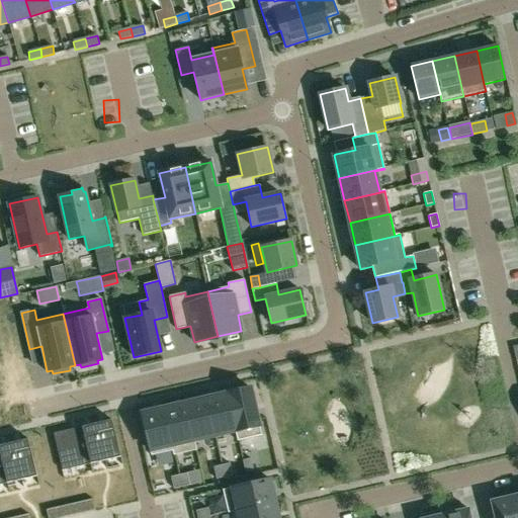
[(251,389),(228,394),(238,441),(262,435),(251,389)]
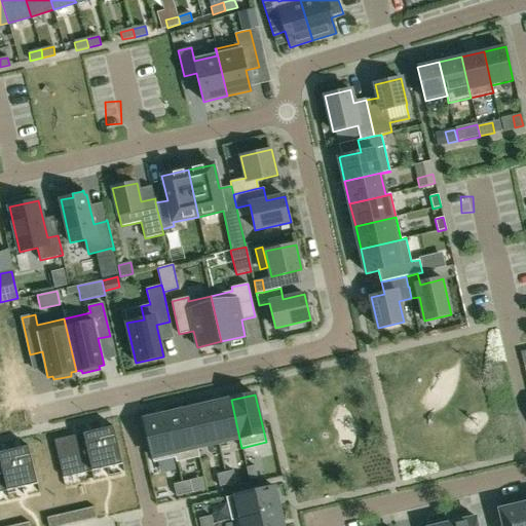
[(231,400),(210,405),(218,443),(238,439),(241,448),(231,400)]
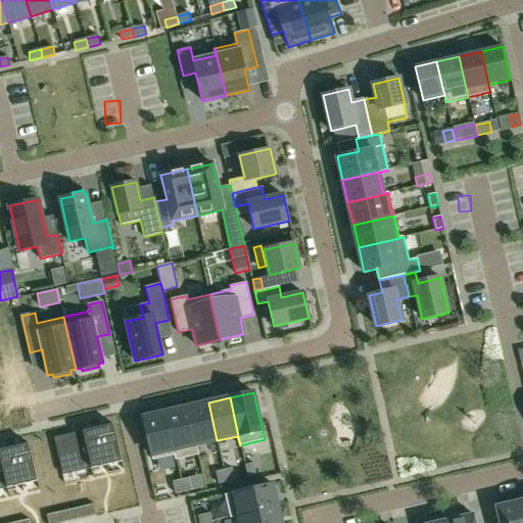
[(208,402),(187,408),(197,455),(198,455),(196,445),(217,440),(208,402)]
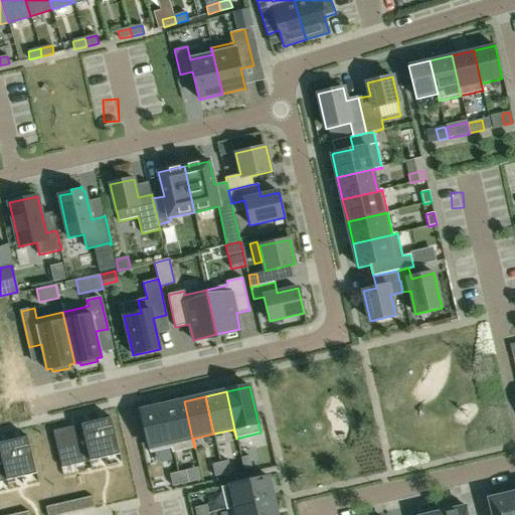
[(184,401),(163,405),(173,453),(194,448),(184,401)]
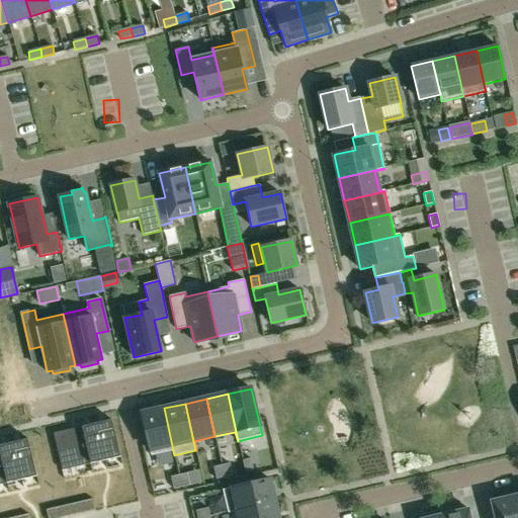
[(164,408),(142,413),(151,455),(172,451),(173,455),(174,455),(164,408)]
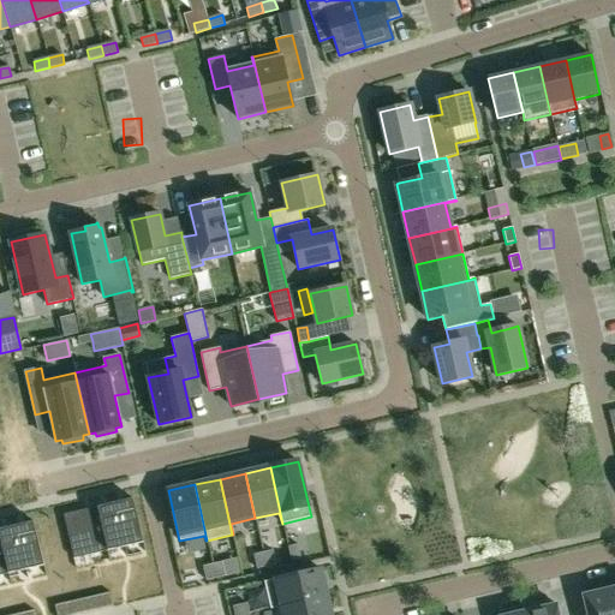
[(132,500),(114,503),(124,548),(142,544),(132,500)]
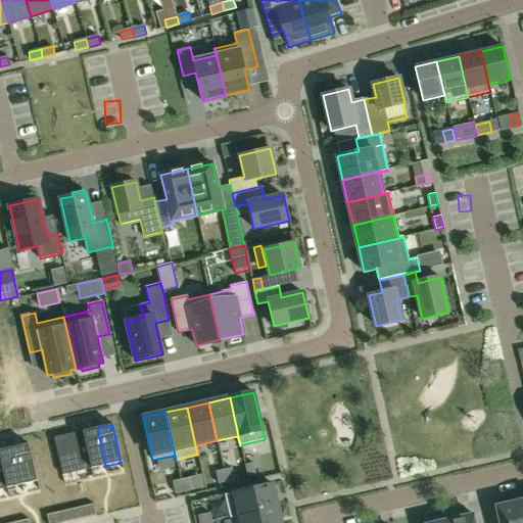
[(97,428),(84,431),(92,469),(105,466),(97,428)]
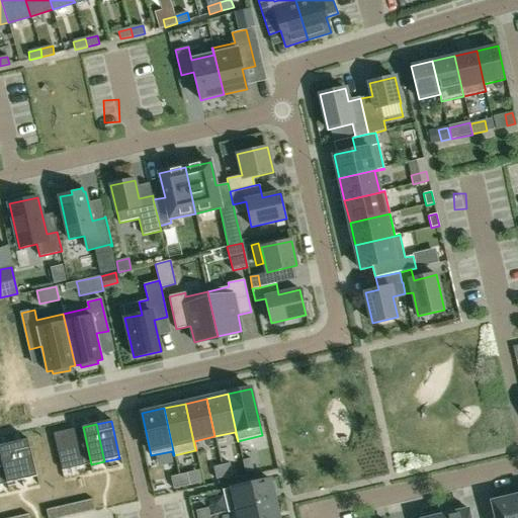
[(83,427),(55,434),(63,470),(91,464),(83,427)]
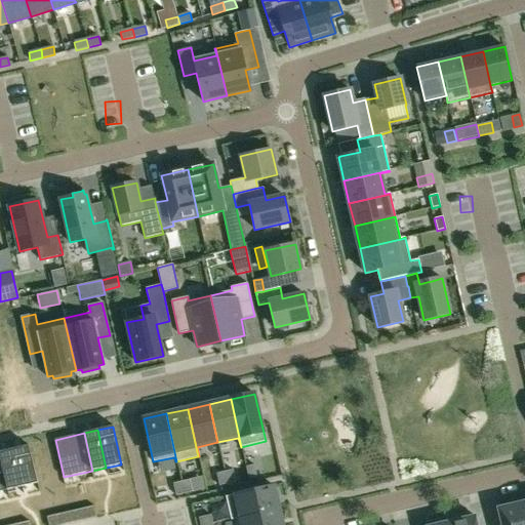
[(28,446),(13,449),(23,487),(37,484),(28,446)]
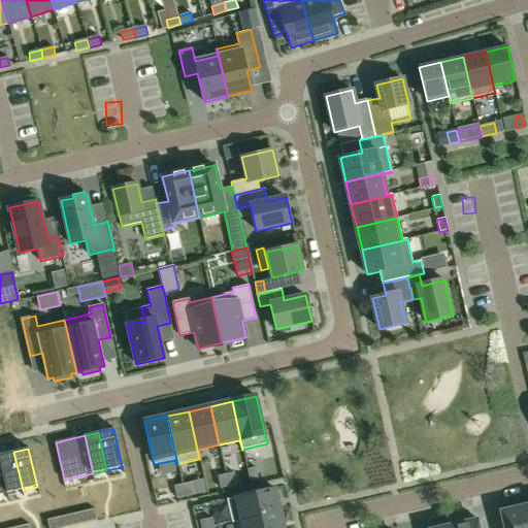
[(13,452),(0,455),(0,459),(8,493),(23,490),(13,452)]
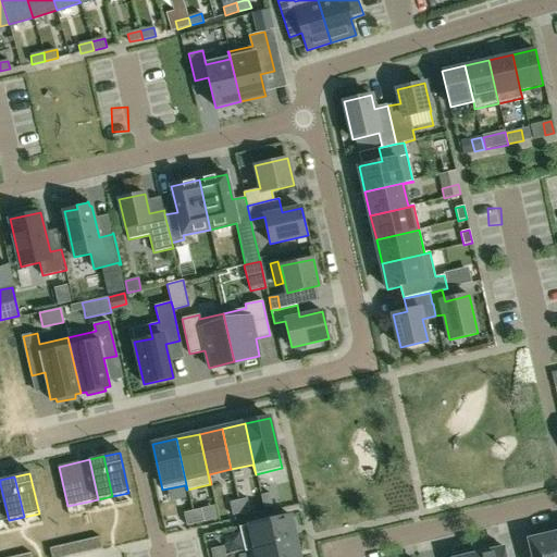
[(270,493),(261,495),(264,508),(273,506),(270,493)]
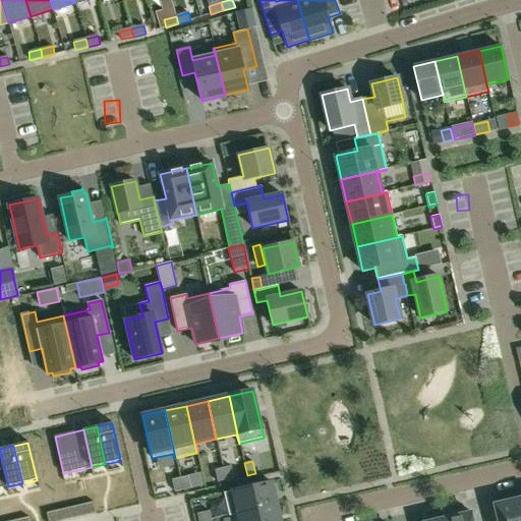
[(231,466),(223,468),(226,480),(234,478),(231,466)]
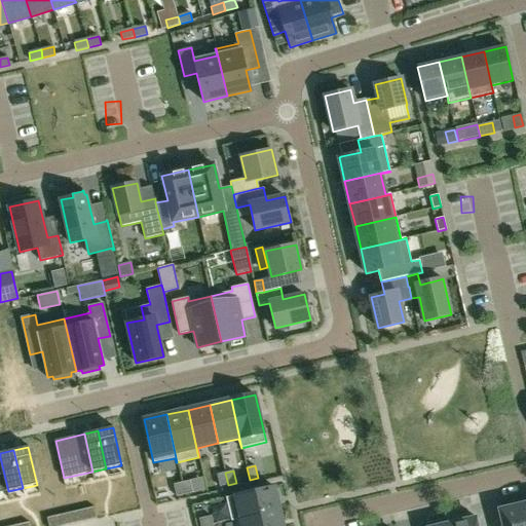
[(225,473),(217,475),(220,487),(228,485),(225,473)]
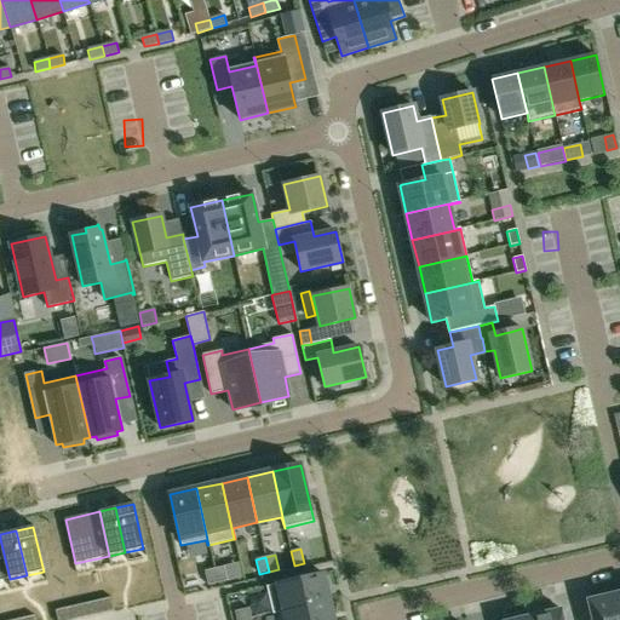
[(224,567),(214,569),(217,583),(227,580),(224,567)]
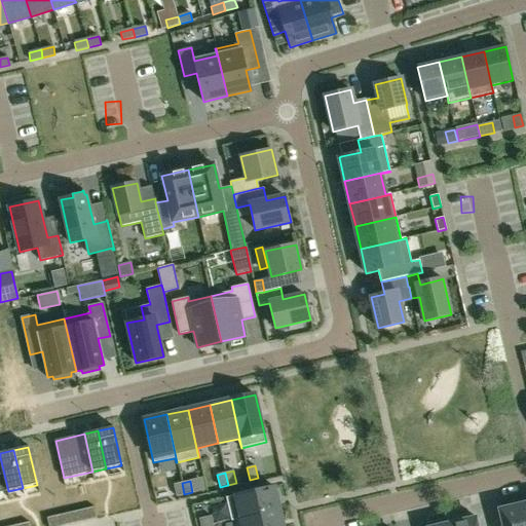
[(182,483),(174,484),(176,496),(184,494),(182,483)]
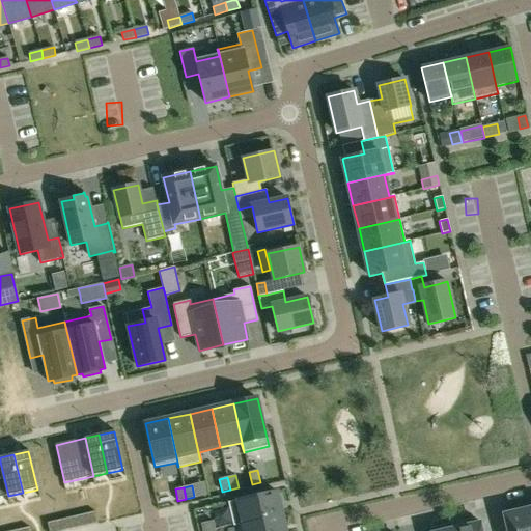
[(276,491),(228,502),(233,525),(281,514),(276,491)]
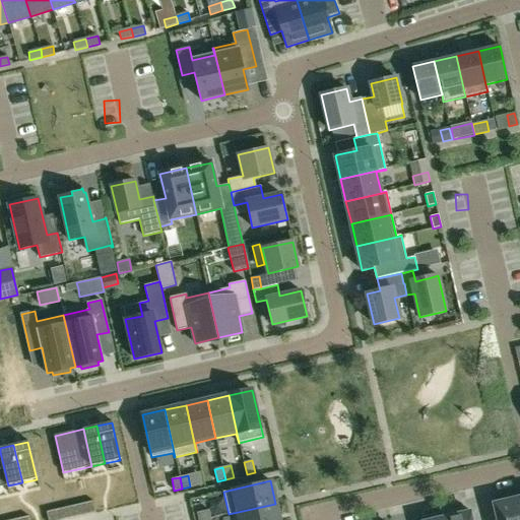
[(519,519),(519,511),(517,498),(494,504),(497,519),(519,519)]
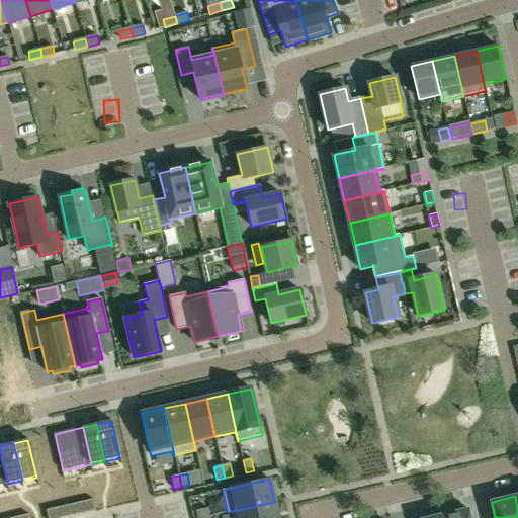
[(93,499),(85,501),(88,513),(95,511),(93,499)]
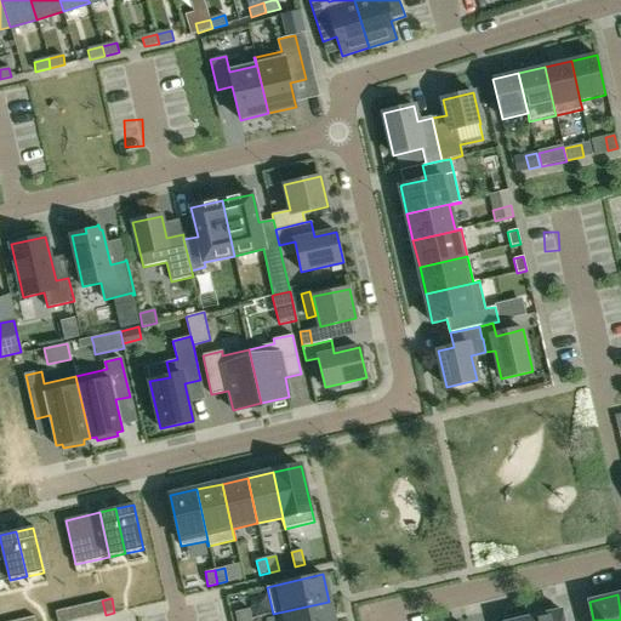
[(102,600),(92,603),(96,617),(106,615),(102,600)]
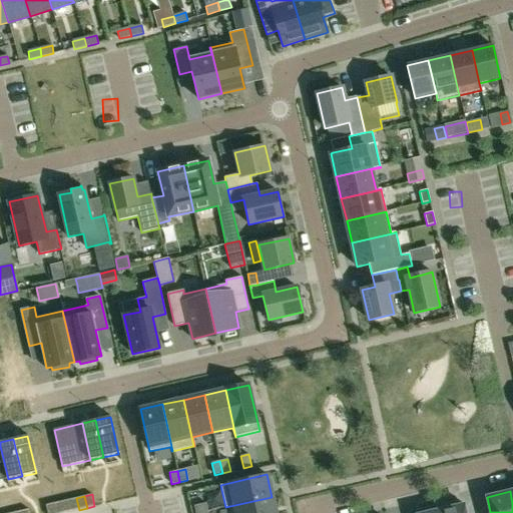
[(276,512),(272,497),(225,507),(225,508),(230,507),(231,512),(276,512)]
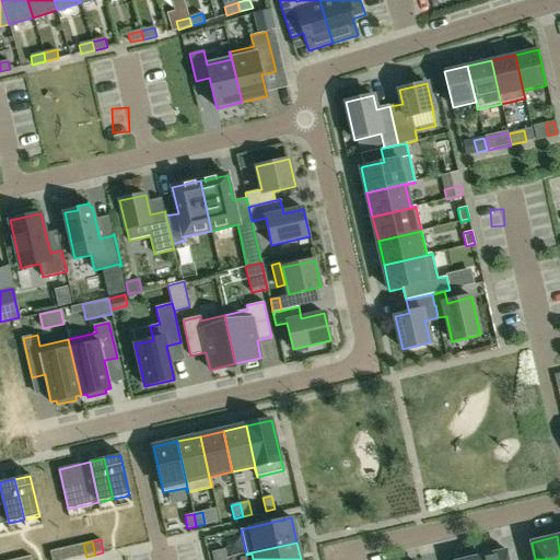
[(83,544),(74,546),(78,559),(86,557),(83,544)]
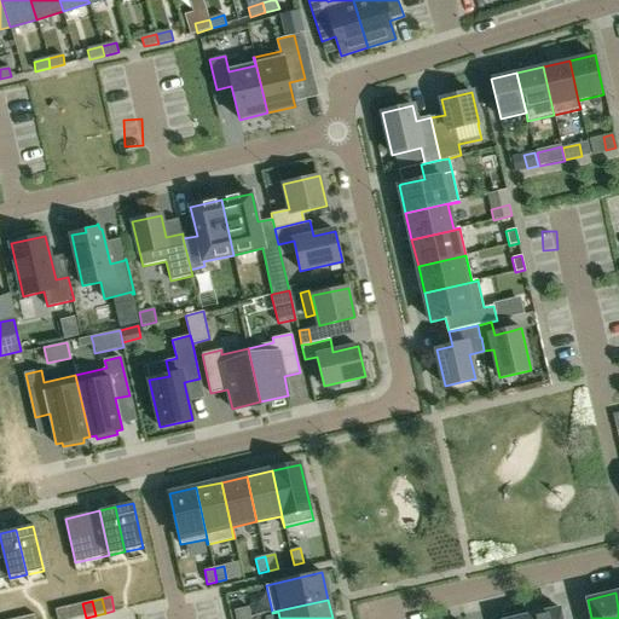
[(82,603),(74,605),(76,618),(77,618),(81,618),(86,618),(82,603)]
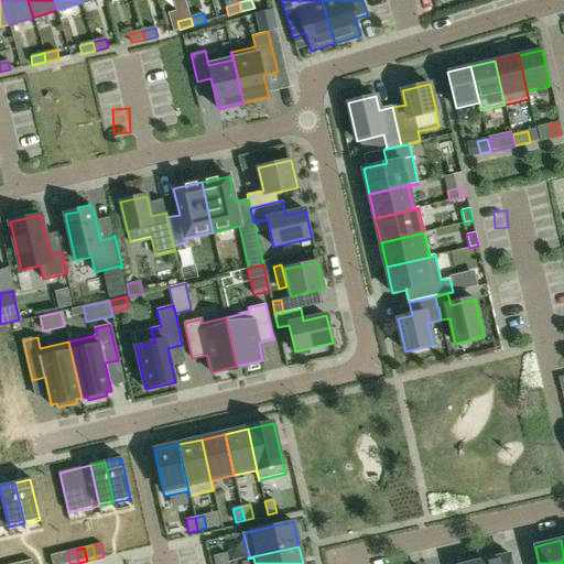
[(69,563),(67,551),(58,553),(61,563),(69,563)]
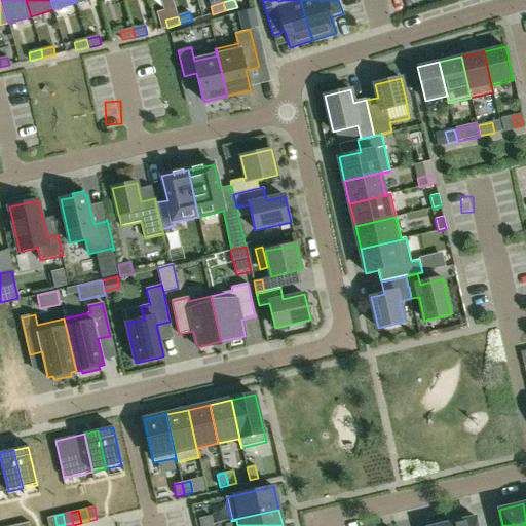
[(57,525),(54,516),(46,518),(48,525),(57,525)]
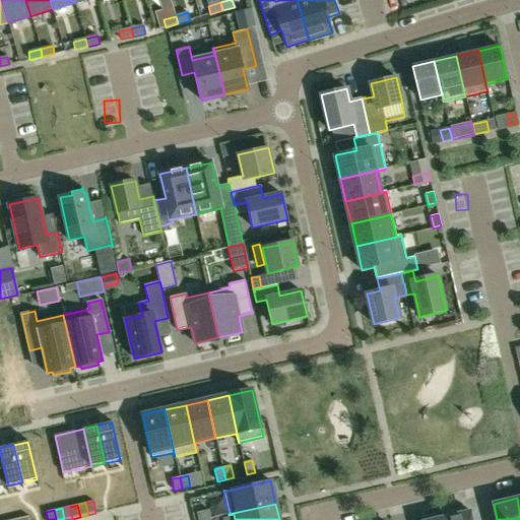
[(198,519),(202,519),(210,518),(209,510),(197,513),(198,519)]
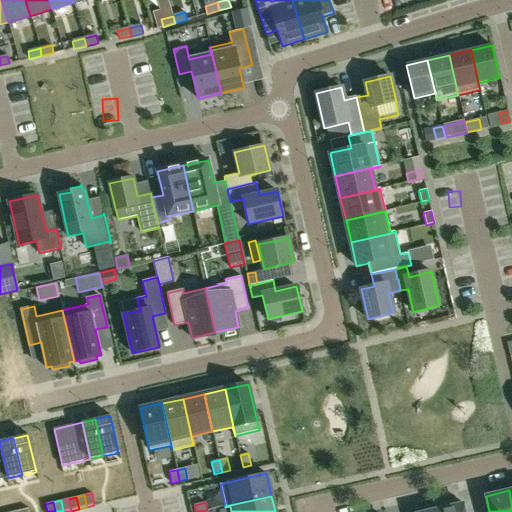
[(465,511),(463,503),(439,509),(440,511),(465,511)]
